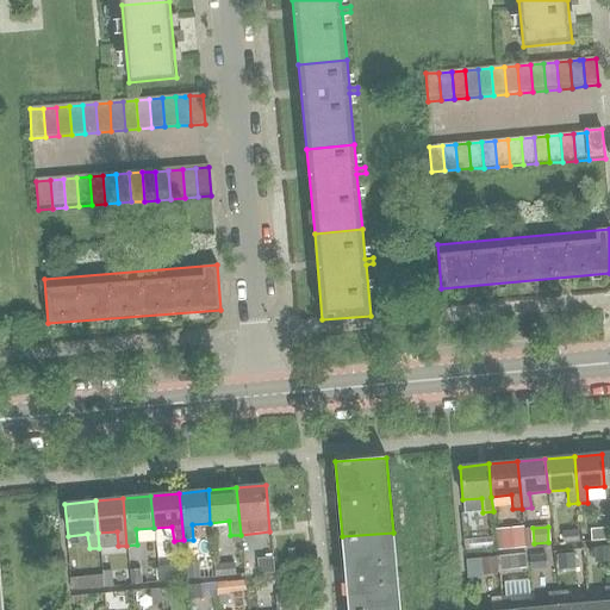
[(523,529),(496,531),(498,549),(526,547),(523,529)]
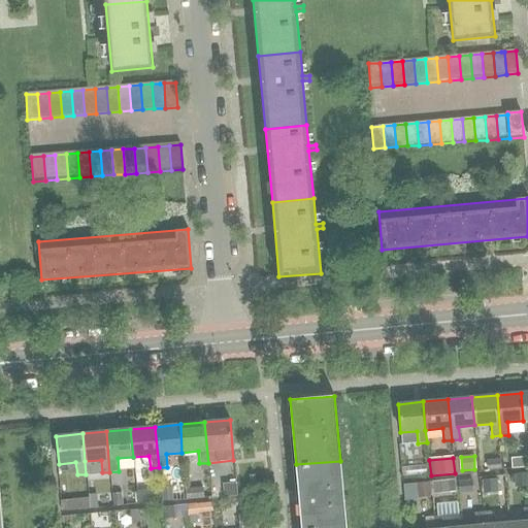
[(526,458),(512,459),(513,468),(526,467),(526,458)]
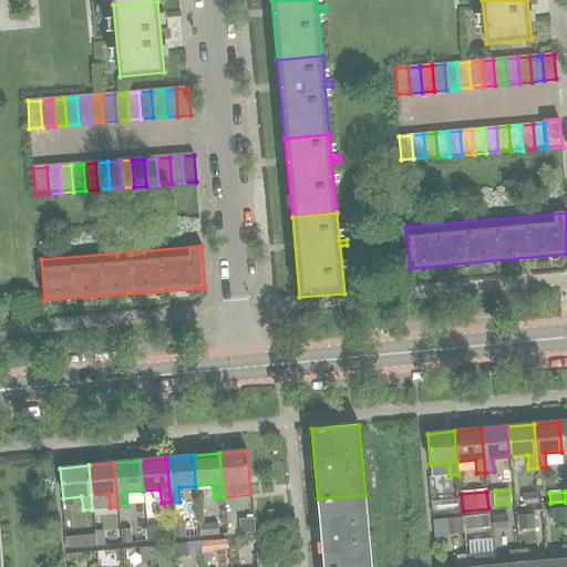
[(537,494),(523,495),(524,505),(538,504),(537,494)]
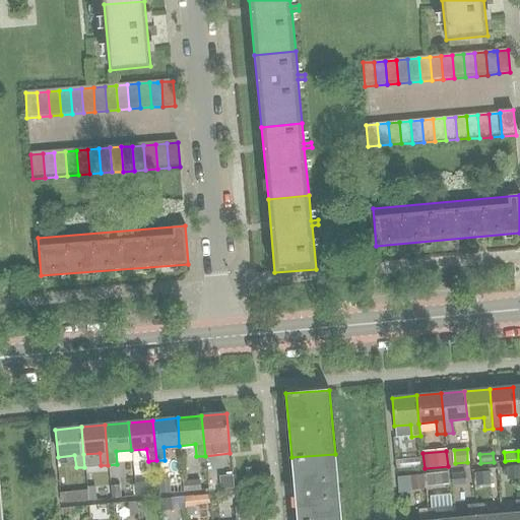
[(297,519),(319,519),(341,518),(335,454),(291,457),(297,519)]
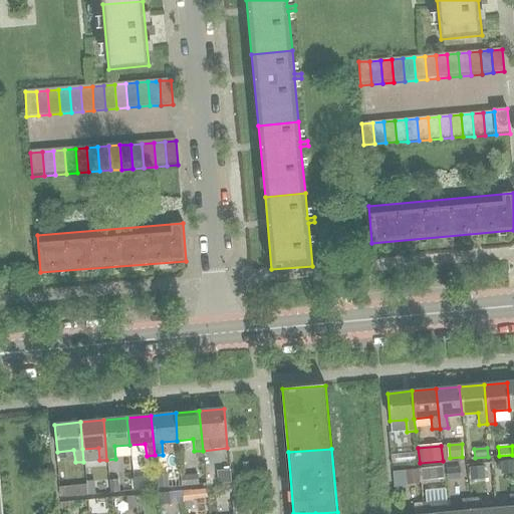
[(513,461),(501,463),(501,474),(513,472),(513,461)]
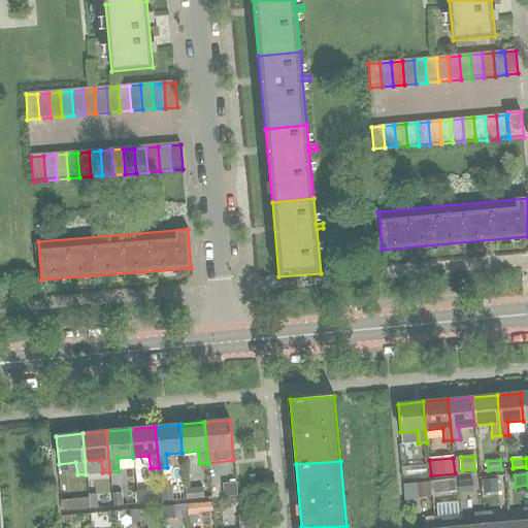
[(497,480),(483,482),(484,493),(498,492),(497,480)]
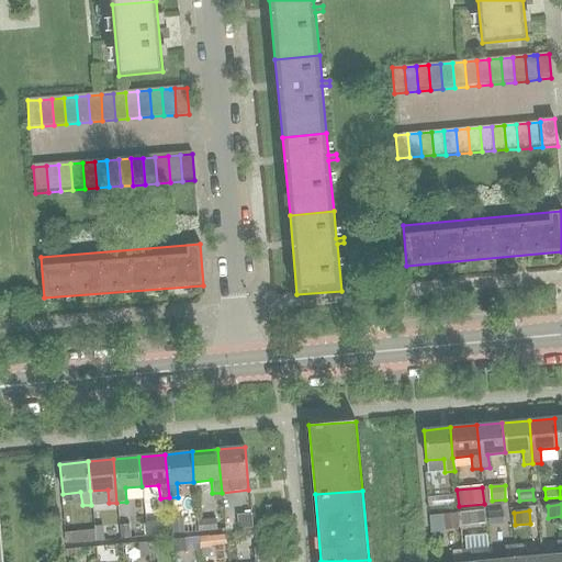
[(476,513),(461,514),(462,525),(478,524),(476,513)]
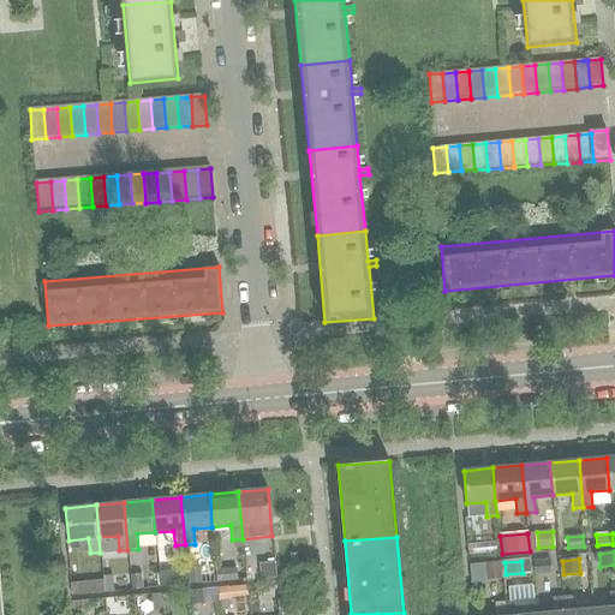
[(549,561),(535,562),(536,574),(550,573),(549,561)]
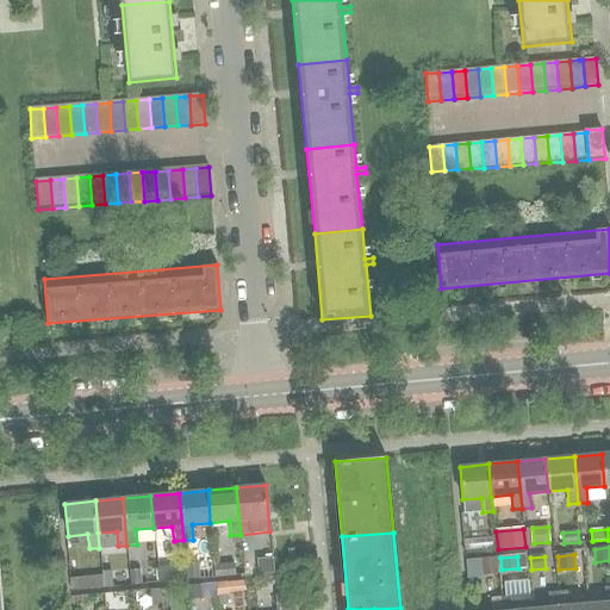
[(497,558),(483,559),(484,574),(498,573),(497,558)]
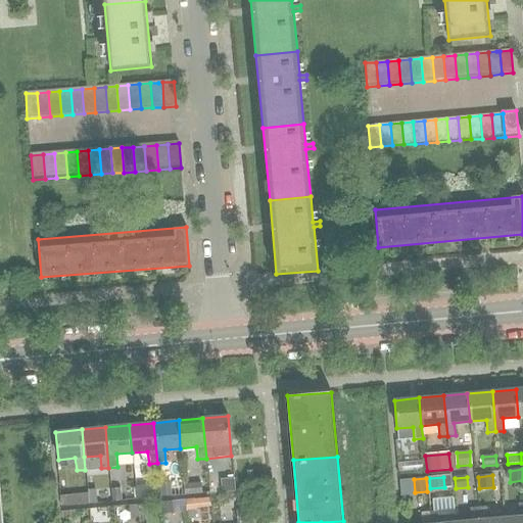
[(234,479),(221,480),(222,492),(235,491),(234,479)]
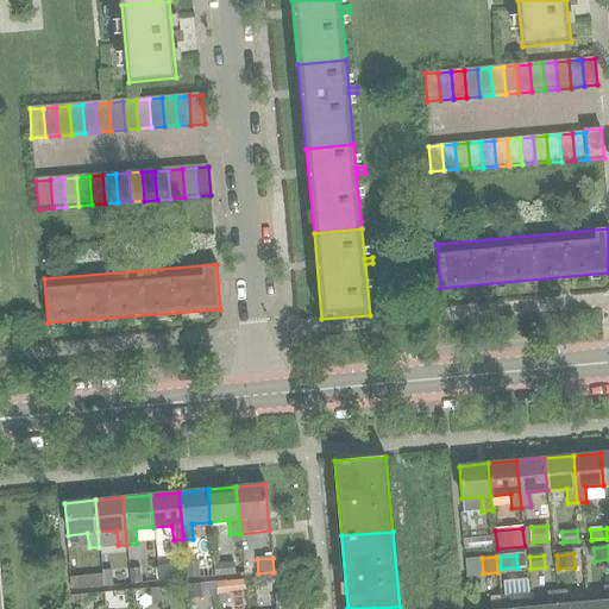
[(199,563),(187,564),(188,579),(200,578),(199,563)]
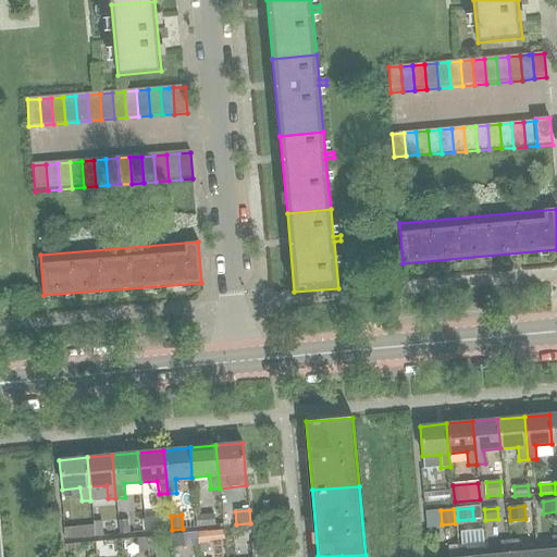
[(214,515),(197,516),(197,527),(215,525),(214,515)]
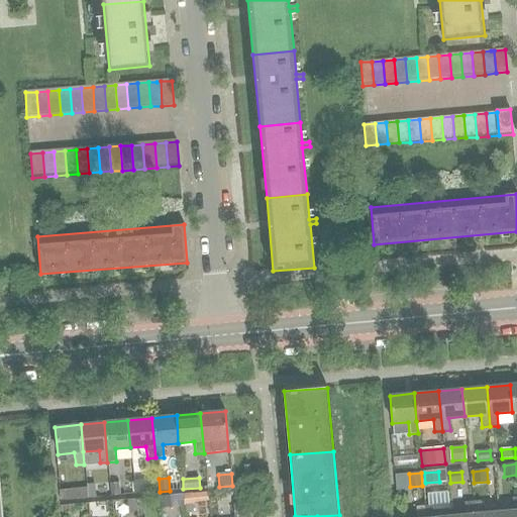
[(119,484),(110,484),(111,496),(120,495),(119,484)]
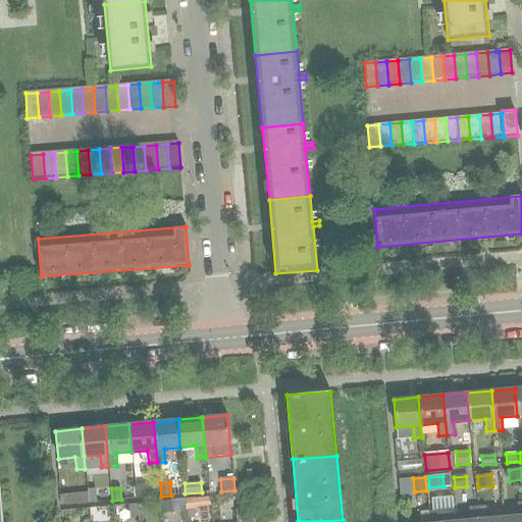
[(88,493),(74,494),(75,504),(88,503),(88,493)]
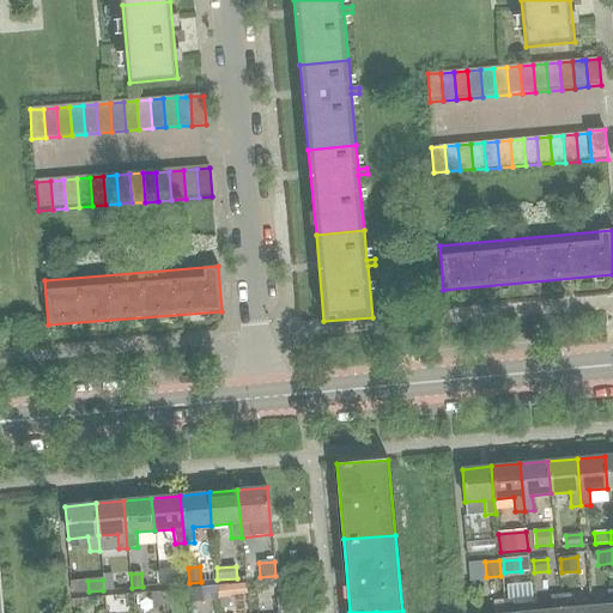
[(229,586),(218,587),(219,599),(229,598),(229,586)]
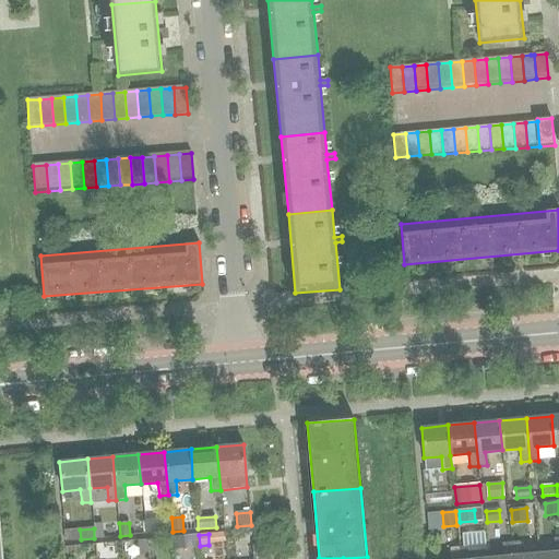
[(185,536),(173,537),(173,549),(186,548),(185,536)]
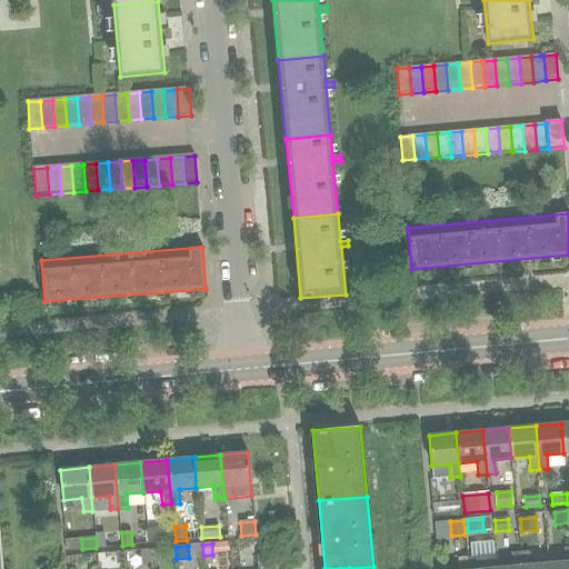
[(548,568),(568,568),(568,547),(565,548),(566,562),(548,563),(548,568)]
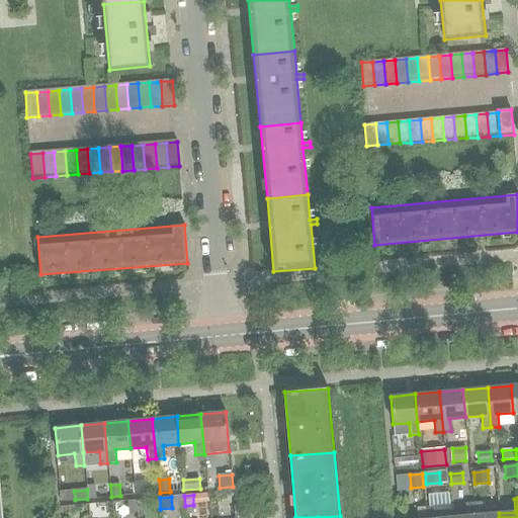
[(137,500),(127,501),(128,514),(138,513),(137,500)]
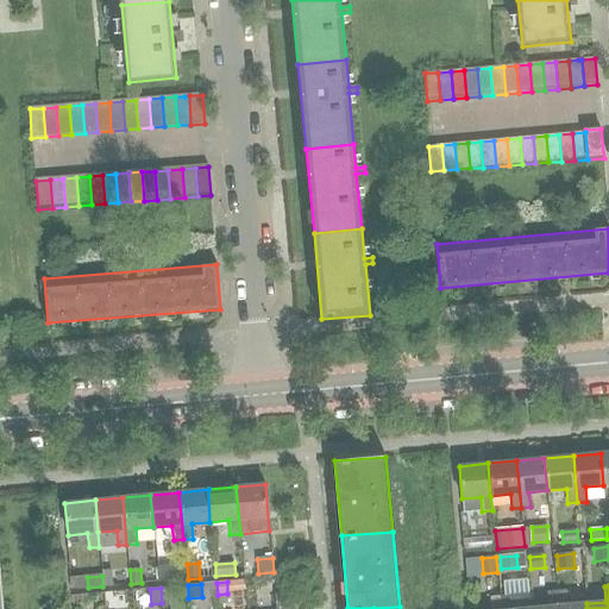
[(567,590),(557,591),(558,608),(586,608),(586,603),(569,604),(567,590)]
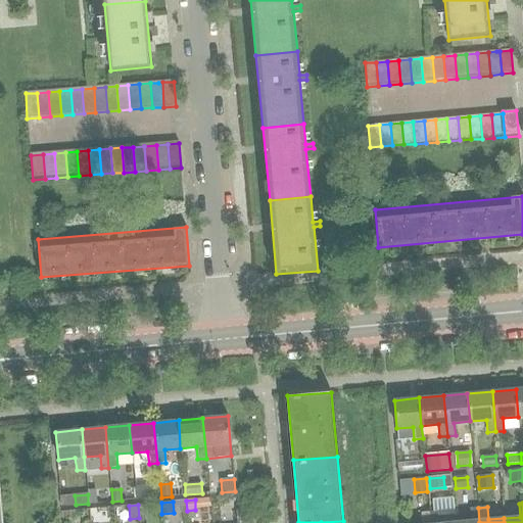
[(237,522),(251,522),(250,508),(236,510),(237,522)]
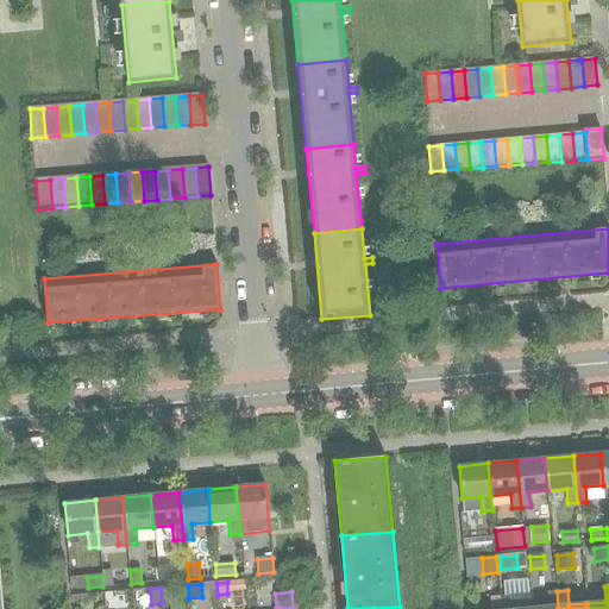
[(529,608),(558,608),(557,591),(547,592),(548,607),(529,608)]
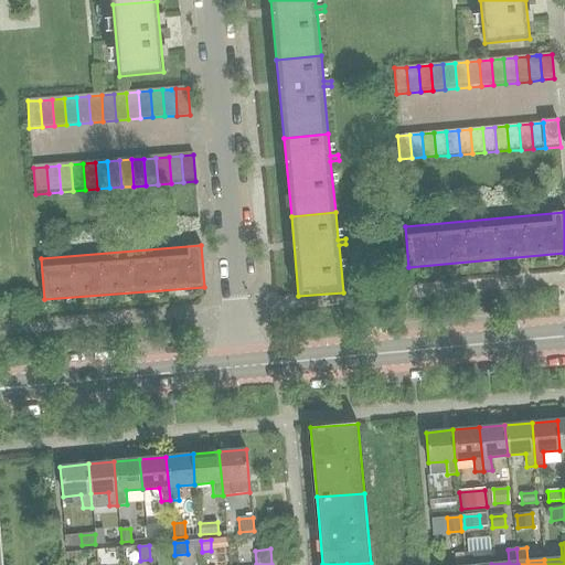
[(490,551),(464,553),(464,564),(491,564),(490,551)]
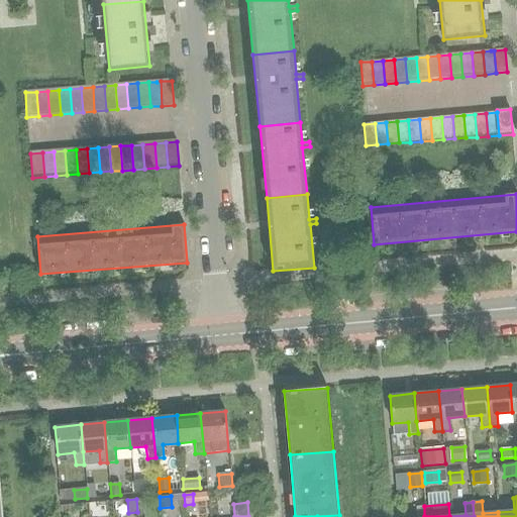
[(74,505),(62,506),(62,514),(74,513),(74,505)]
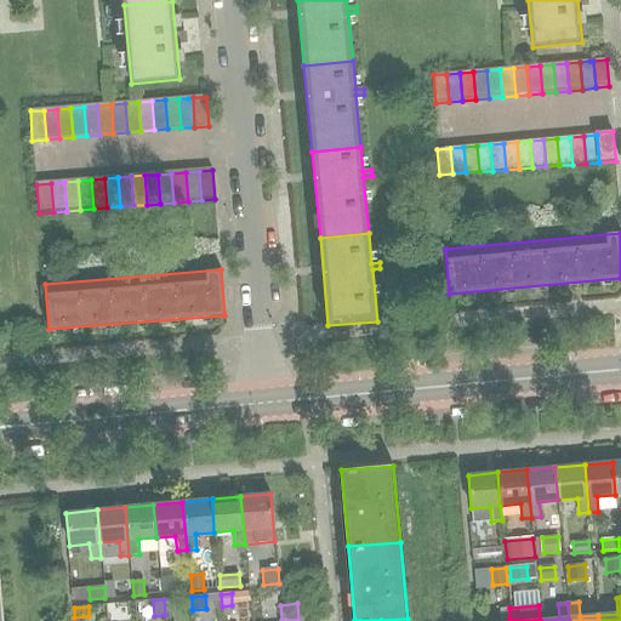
[(510,620),(510,608),(500,609),(500,620),(510,620)]
